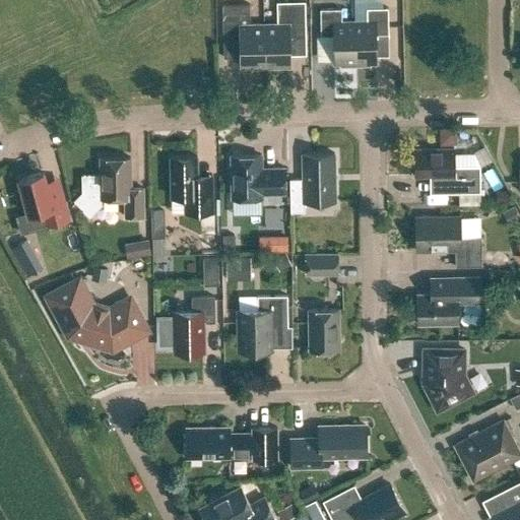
[(277,23),(264,23),(265,67),(290,66),(289,37),(306,36),(305,1),(276,2),(277,23)]
